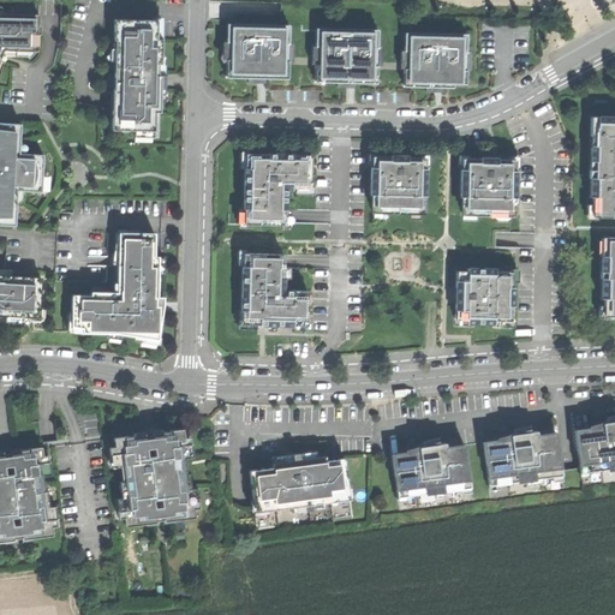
[(0,61),(4,51),(39,51),(39,15),(0,12),(0,61)]
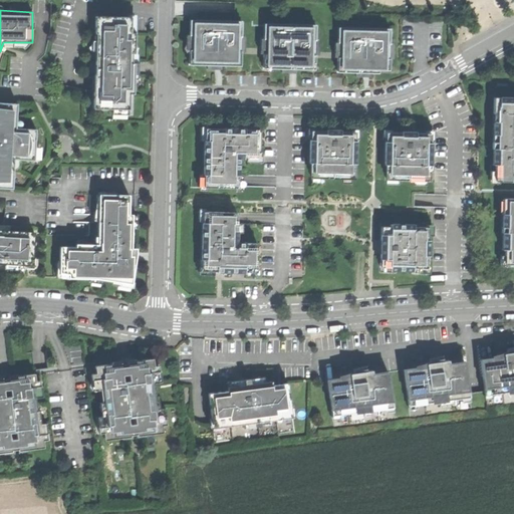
[(132,17),(95,16),(95,33),(99,33),(98,50),(97,50),(96,77),(98,77),(98,93),(94,92),(93,109),(130,110),(131,94),(135,94),(135,73),(133,73),(133,52),(133,33),(131,33),(132,17)]
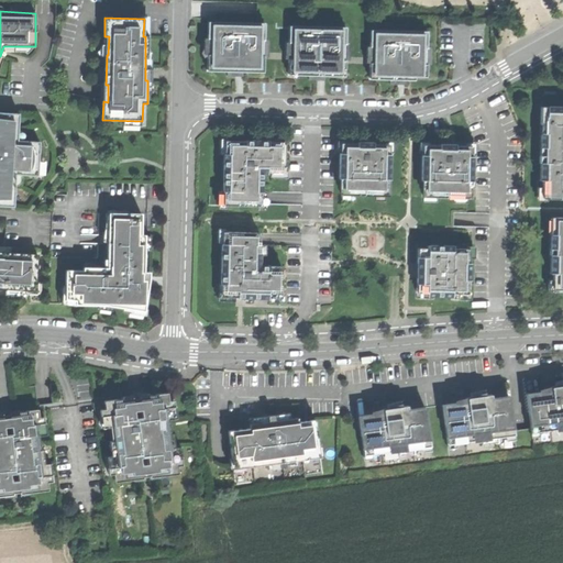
[(264,23),(207,22),(207,39),(211,39),(210,56),(207,56),(206,72),(233,73),(263,74),(264,57),(262,56),(262,40),(264,40),(264,23)]
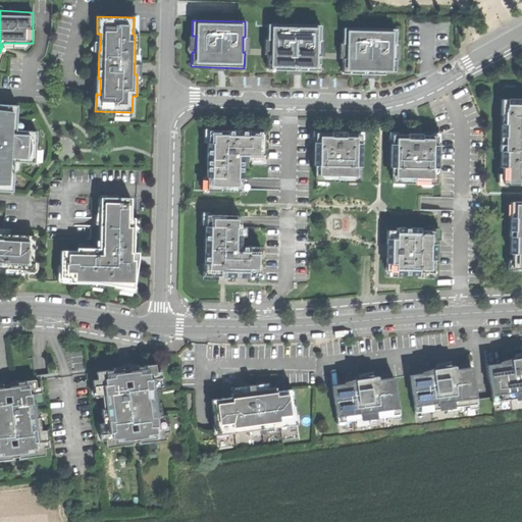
[(267,24),(267,39),(269,39),(269,55),(267,55),(266,70),(292,70),(319,71),(319,56),(317,56),(318,40),(320,40),(320,24),(267,24)]
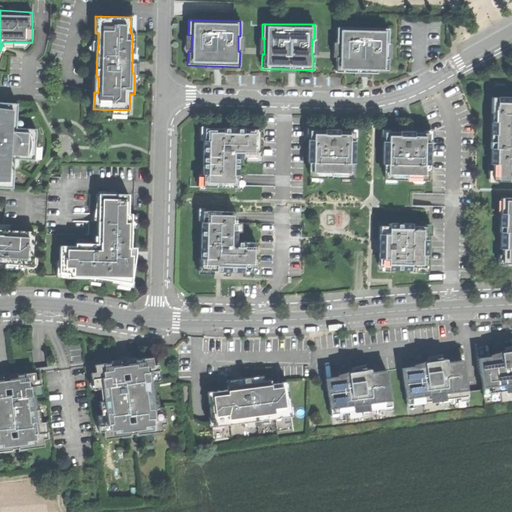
[(337,28),(336,42),(340,42),(339,59),(336,59),(336,73),(359,74),(377,74),(377,70),(388,70),(388,59),(386,59),(386,43),(388,43),(388,29),(337,28)]
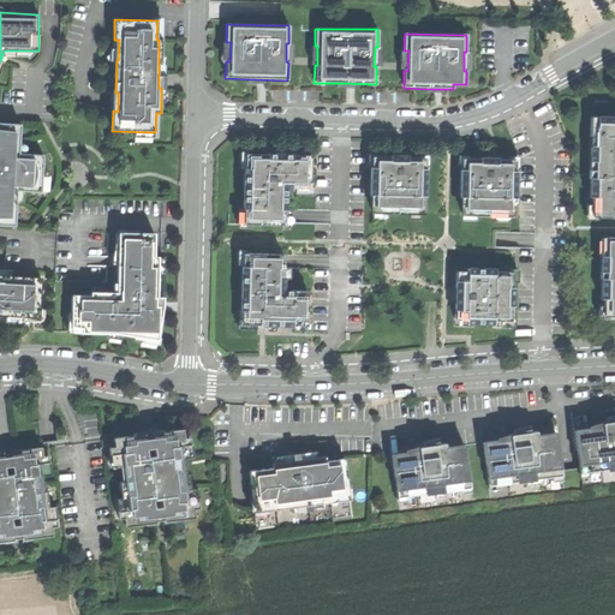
[(603,118),(590,118),(590,137),(596,137),(596,171),(589,171),(589,180),(590,180),(590,197),(592,198),(592,218),(614,218),(614,119),(614,120),(614,118),(603,118)]
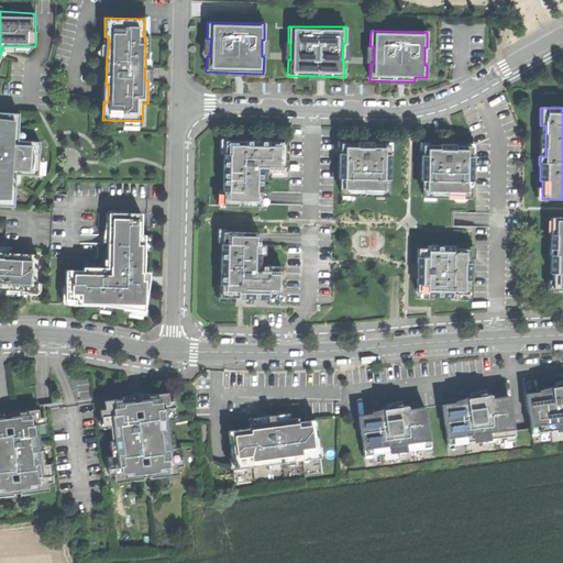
[(19,113),(0,112),(0,205),(14,207),(15,174),(39,175),(40,142),(18,141),(19,113)]
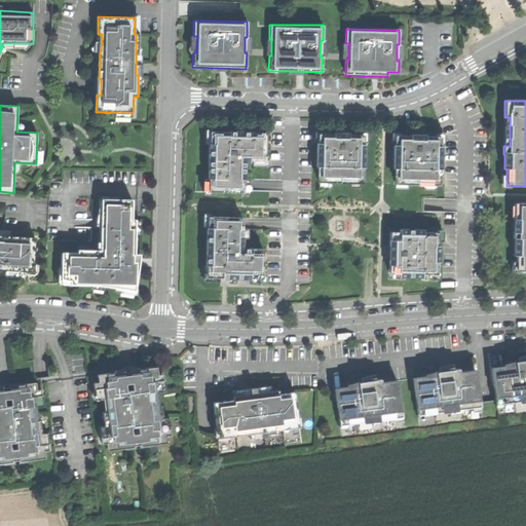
[(210,179),(209,192),(242,193),(242,180),(243,180),(243,161),(265,161),(265,134),(250,134),(250,135),(240,135),(235,135),(235,138),(229,137),(229,133),(211,133),(210,144),(209,144),(208,179),(210,179)]
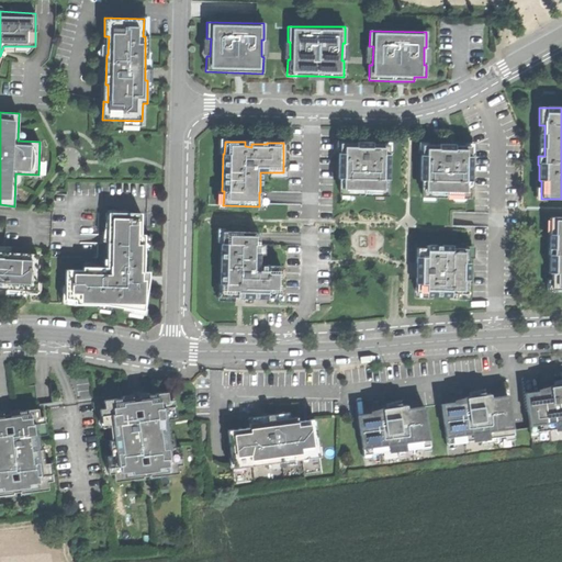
[(357,144),(341,143),(341,154),(338,154),(338,179),(340,179),(340,195),(385,197),(385,180),(388,180),(389,154),(386,154),(386,144),(371,144),(371,146),(357,146),(357,144)]
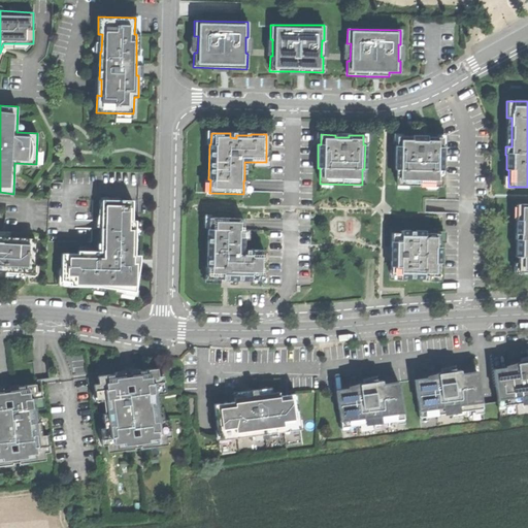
[(413,136),(397,136),(397,145),(395,145),(395,168),(397,168),(397,186),(439,186),(439,174),(441,174),(442,146),(440,146),(440,137),(426,137),(426,139),(413,138),(413,136)]
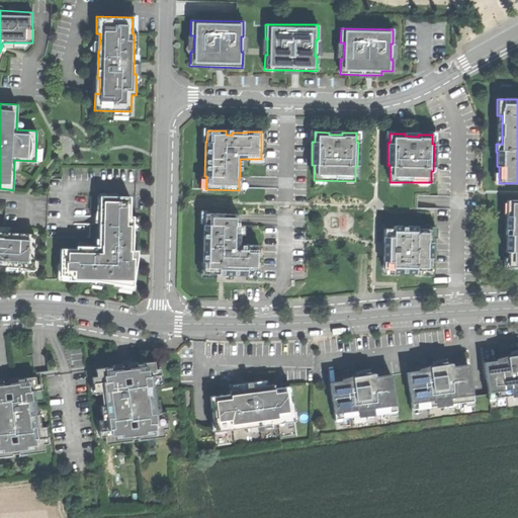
[(131,196),(102,196),(102,209),(100,209),(99,238),(101,238),(101,246),(77,246),(77,249),(61,249),(61,275),(70,275),(70,280),(122,281),(122,285),(133,285),(135,274),(137,265),(133,265),(133,239),(134,217),(131,217),(131,196)]
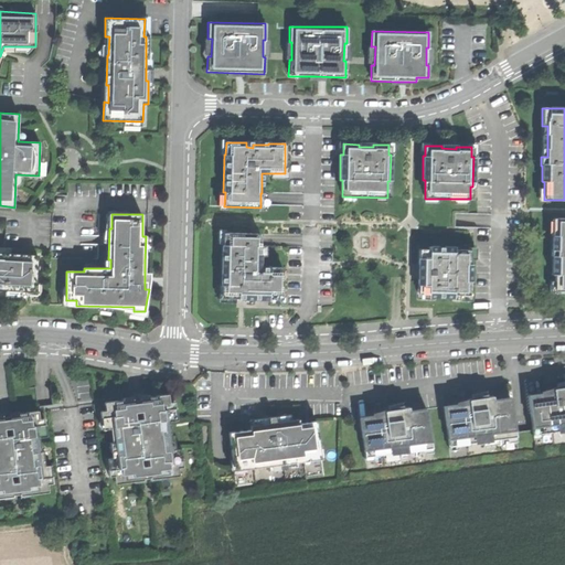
[(564,219),(558,220),(557,251),(551,251),(551,256),(553,256),(552,273),(555,273),(555,291),(564,291),(564,219)]
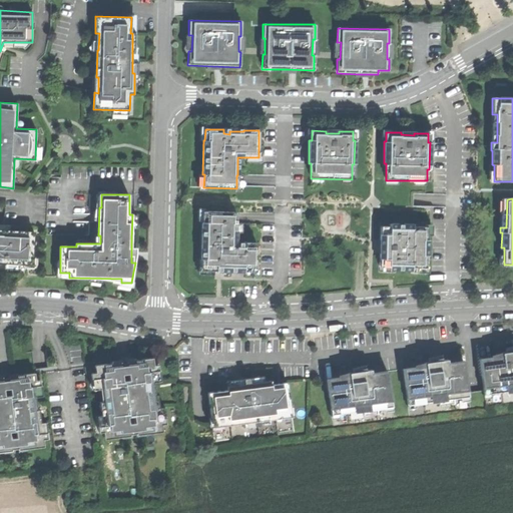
[(201,259),(201,270),(216,270),(216,266),(243,267),(243,271),(255,271),(257,242),(236,242),(236,223),(235,223),(235,212),(202,211),(202,222),(201,222),(200,259),(201,259)]
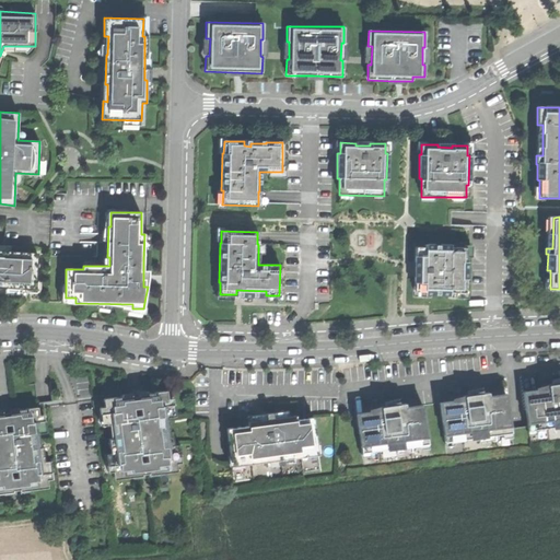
[(426,247),(415,247),(413,292),(423,292),(423,295),(436,295),(450,295),(450,292),(465,293),(466,248),(451,247),(451,245),(426,245),(426,247)]
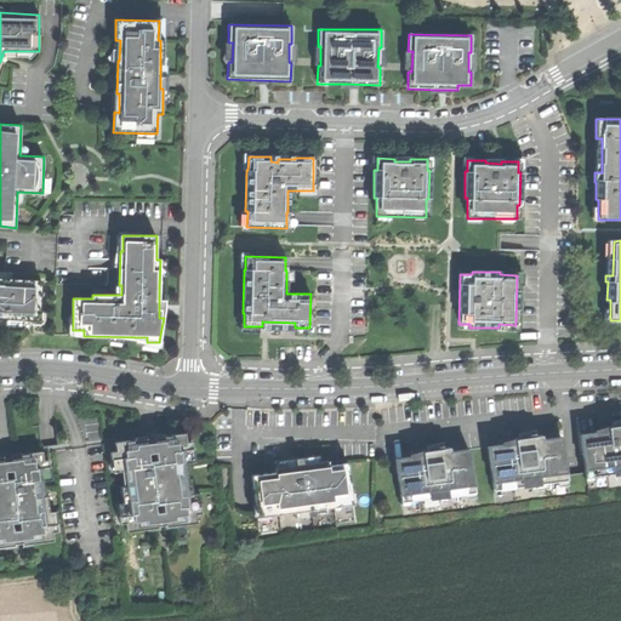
[(0,318),(33,320),(33,312),(41,312),(43,283),(12,281),(12,278),(0,277),(0,318)]
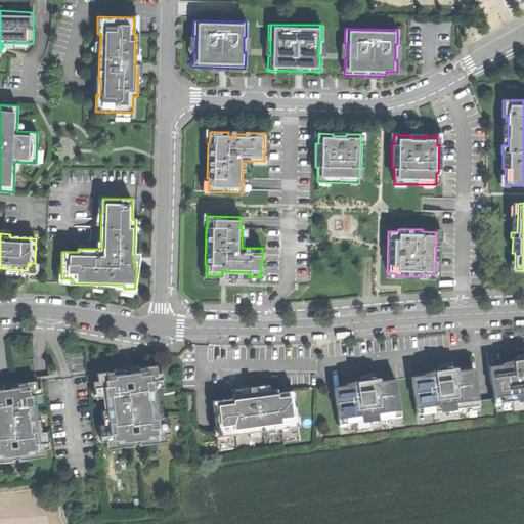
[(489,367),(493,399),(500,399),(500,402),(523,398),(523,358),(518,359),(512,360),(513,364),(489,367)]
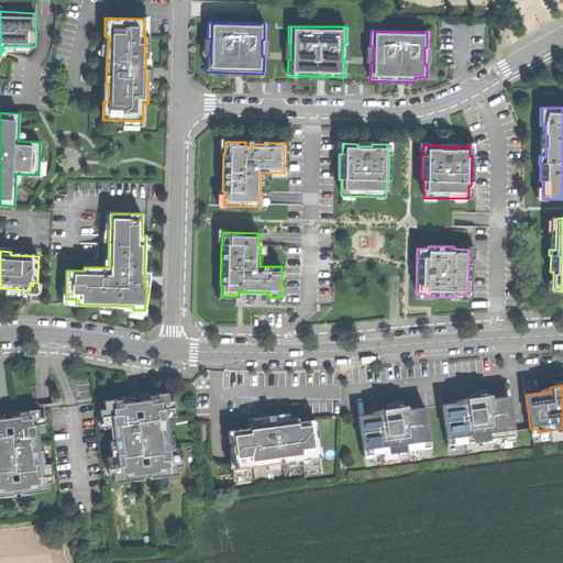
[(116,400),(105,401),(106,409),(101,409),(101,417),(107,417),(108,427),(116,427),(118,449),(112,450),(113,455),(111,455),(113,466),(108,467),(109,475),(114,474),(116,482),(134,479),(134,477),(143,476),(141,457),(147,456),(150,475),(158,474),(159,476),(178,474),(177,465),(183,465),(181,456),(176,457),(175,448),(167,449),(166,441),(164,441),(162,426),(166,426),(166,419),(172,419),(170,408),(175,408),(174,400),(169,401),(168,393),(148,395),(148,397),(140,398),(142,417),(135,418),(133,399),(124,400),(124,399),(116,400)]
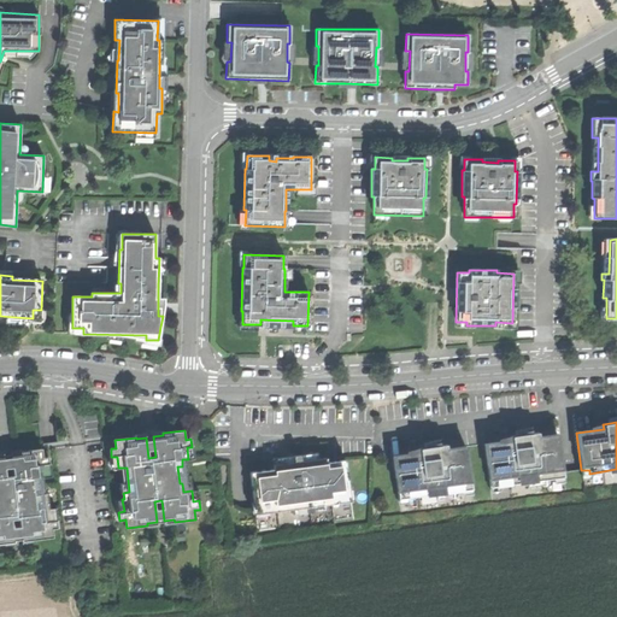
[(485,445),(489,483),(498,482),(498,486),(554,479),(554,474),(562,472),(557,435),(539,438),(539,433),(522,434),(510,436),(511,441),(485,445)]
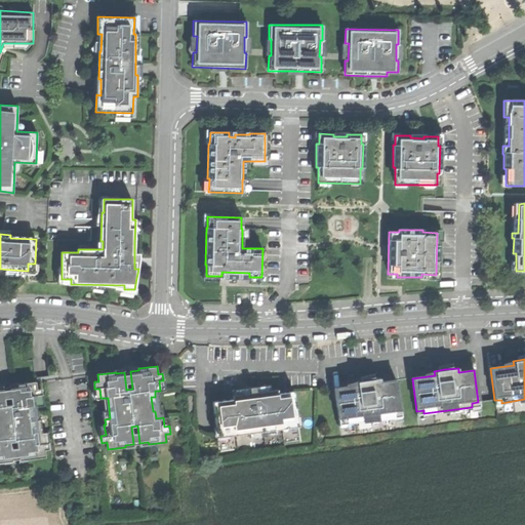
[(334,389),(338,420),(345,420),(346,423),(394,417),(394,413),(400,412),(396,380),(380,382),(379,378),(365,380),(357,381),(357,386),(334,389)]
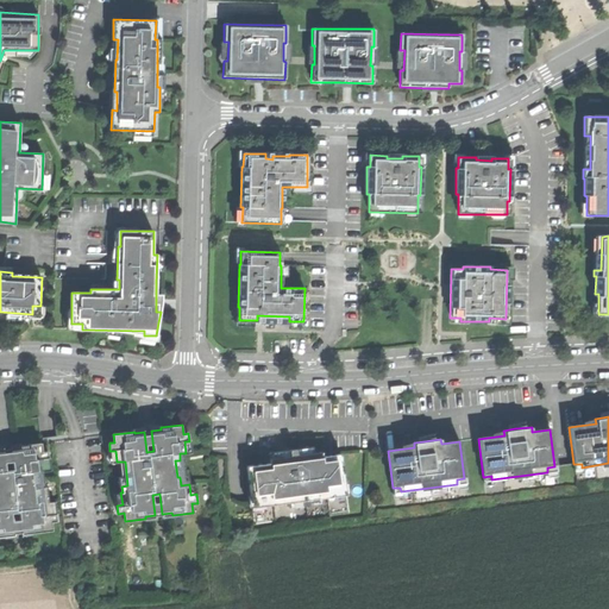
[(0,537),(5,537),(5,533),(14,533),(12,513),(19,512),(22,532),(31,531),(31,533),(52,531),(52,521),(57,521),(56,513),(51,513),(50,502),(46,503),(46,496),(41,497),(37,471),(45,471),(44,460),(49,459),(49,451),(42,451),(42,443),(20,445),(22,447),(12,449),(14,470),(6,470),(4,450),(0,450),(0,537)]
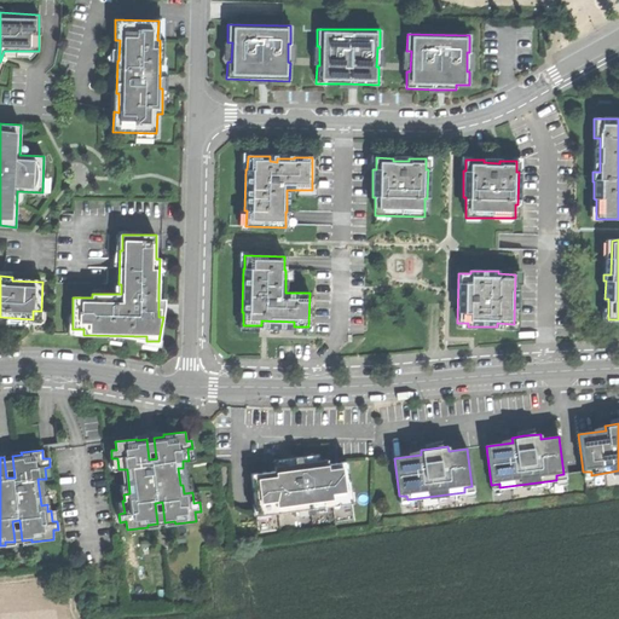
[(250,474),(255,509),(275,507),(276,512),(331,504),(330,498),(350,496),(346,461),(327,463),(325,460),(308,461),(301,462),(301,457),(288,460),(288,464),(273,467),(275,470),(250,474)]
